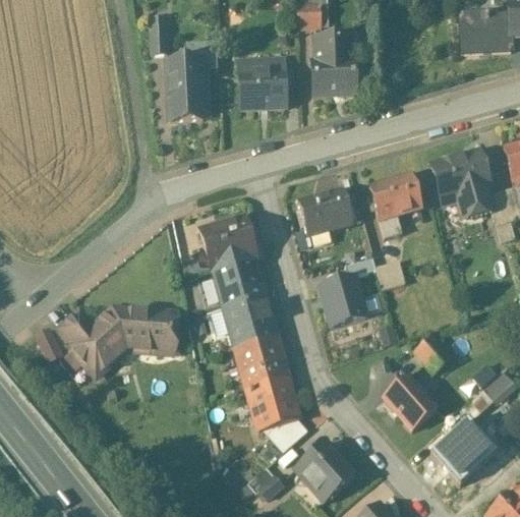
[(508,0),(509,16),(510,37),(511,38),(519,37),(519,0),(508,0)]
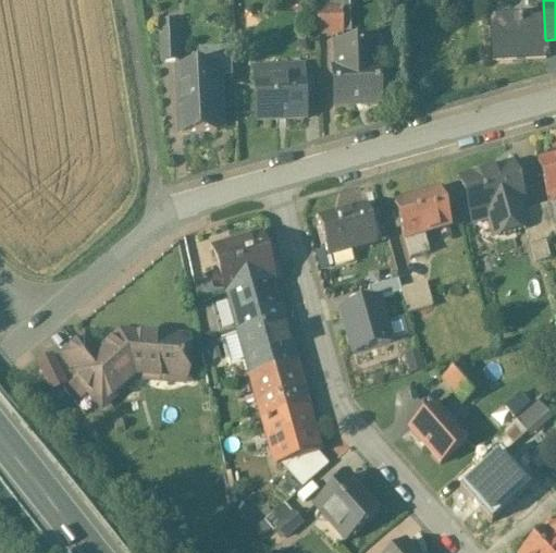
[(342,5),(318,7),(319,32),(343,31),(342,5)]
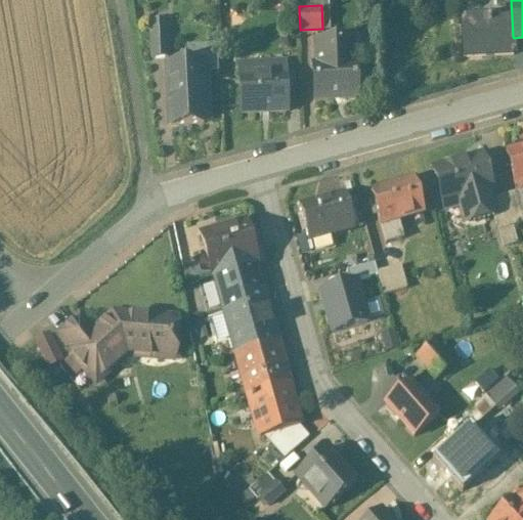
[(490,17),(490,13),(463,15),(464,54),(514,51),(514,38),(513,37),(512,16),(490,17)]
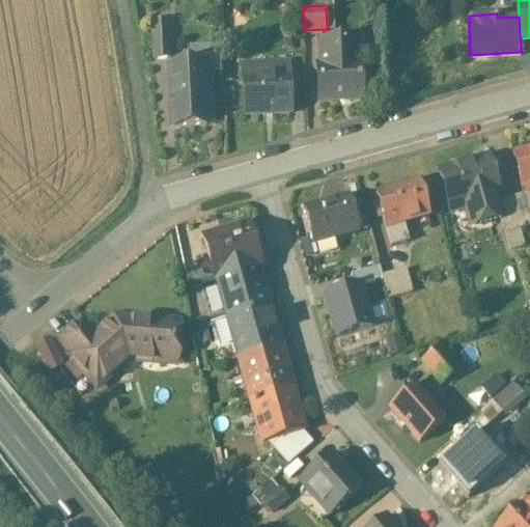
[(169,19),(152,19),(154,34),(170,34),(169,19)]
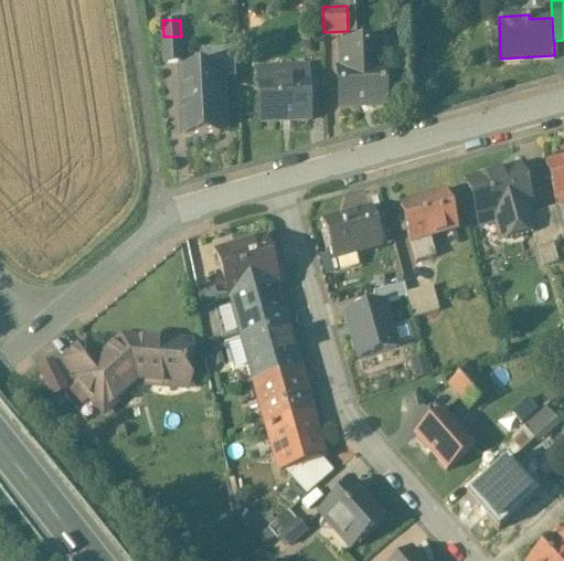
[(181,36),(163,36),(165,60),(182,59),(181,36)]
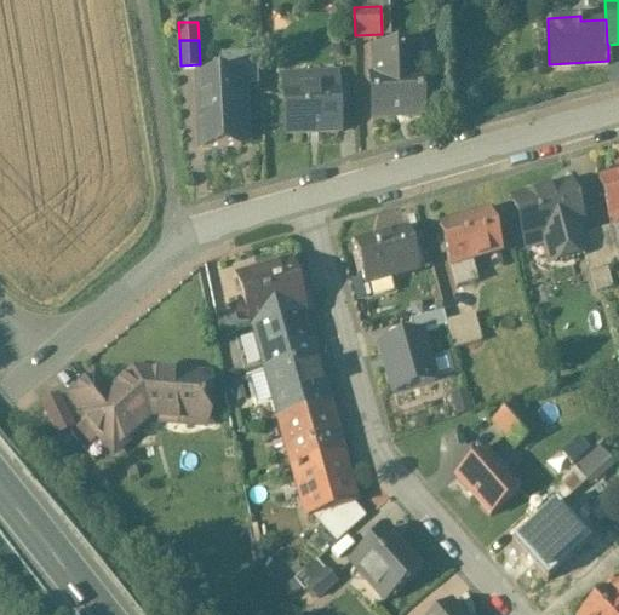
[(418,42),(376,44),(377,74),(371,75),(373,114),(423,111),(423,92),(431,91),(430,78),(422,78),(422,73),(419,73),(418,42)]
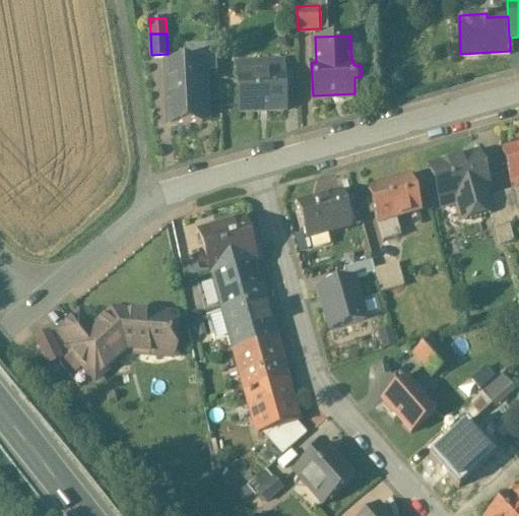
[(206,60),(167,62),(170,121),(203,120),(202,109),(208,109),(206,60)]
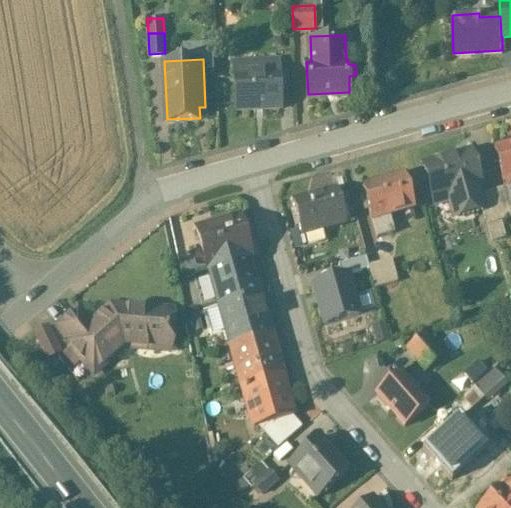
[(278,59),(244,61),(245,73),(235,73),(237,108),(281,106),(278,59)]
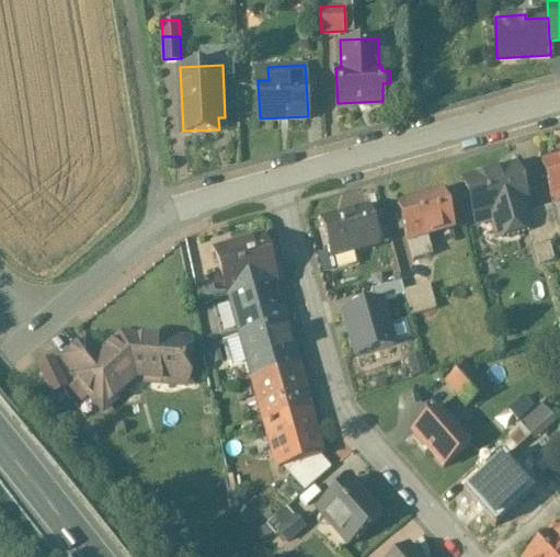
[(559,155),(541,160),(552,196),(555,196),(556,201),(556,203),(557,203),(559,202),(559,155)]
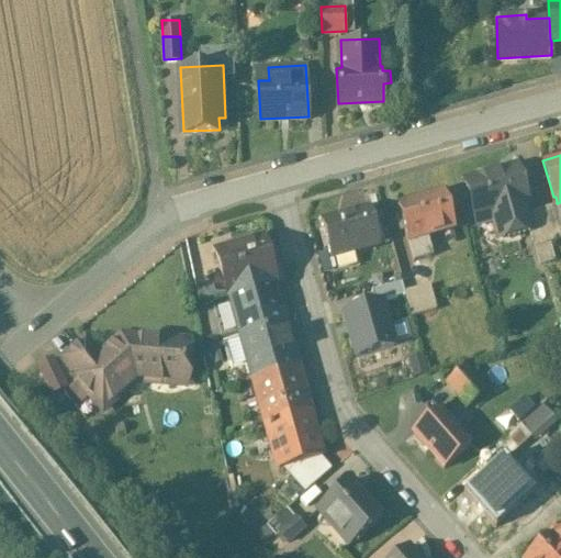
[(516,164),(466,178),(477,216),(478,216),(479,222),(495,218),(496,218),(494,212),(516,205),(527,203),(516,164)]
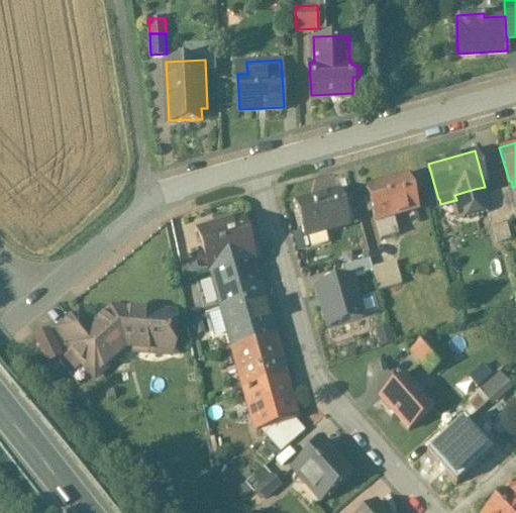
[(409,174),(367,187),(376,219),(381,237),(399,232),(394,214),(418,207),(409,174)]
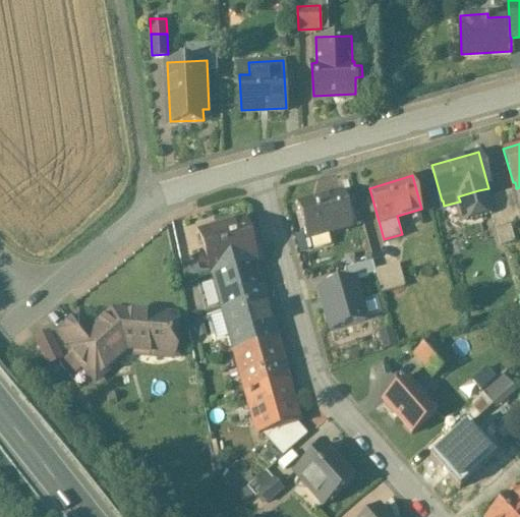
[(516,186),(503,190),(511,221),(519,218),(519,197),(517,188),(516,188),(516,186)]
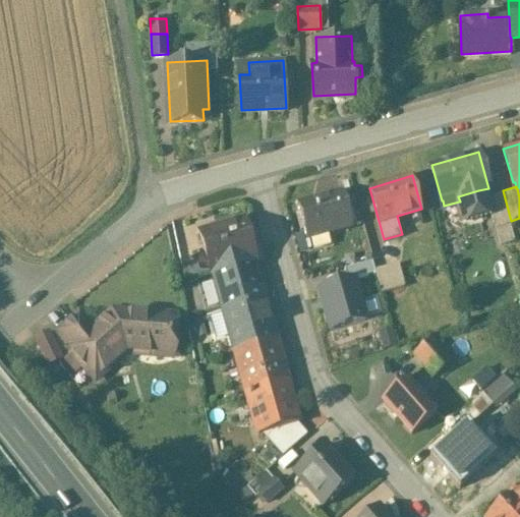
[(343,190),(298,202),(307,237),(352,225),(343,190)]
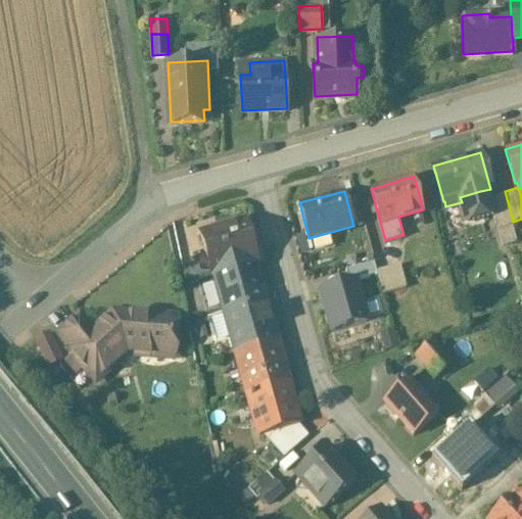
[(480,191),(460,197),(462,202),(461,202),(464,213),(469,216),(483,213),(485,208),(480,191)]
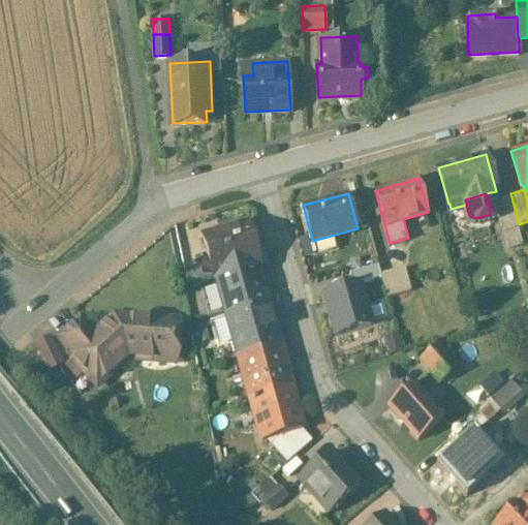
[(510,193),(495,197),(503,229),(519,224),(510,193)]
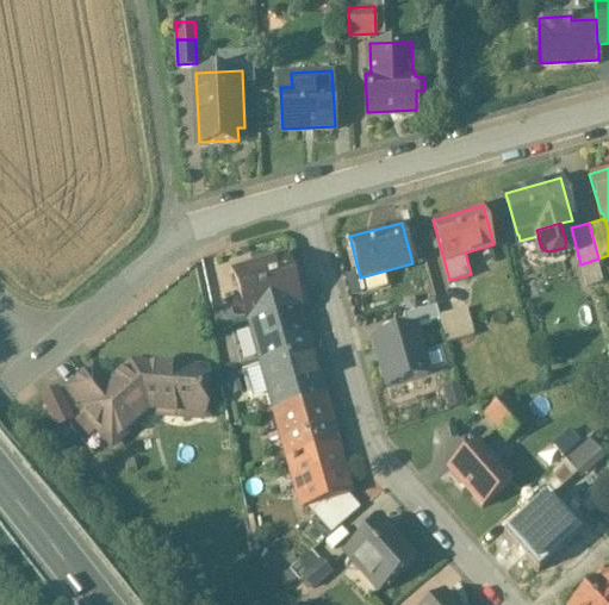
[(286,254),(235,268),(248,316),(250,316),(297,303),(299,301),(286,254)]
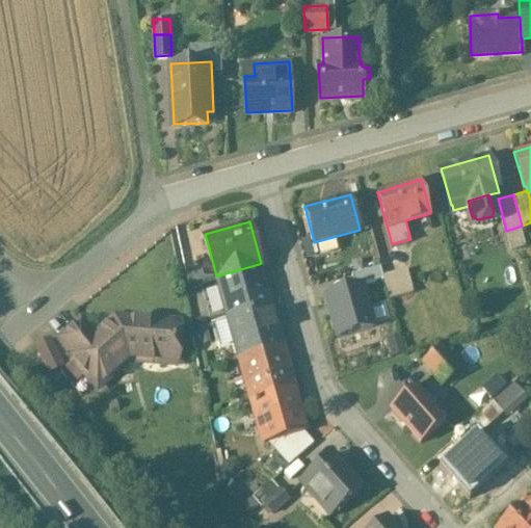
[(259,264),(218,275),(220,282),(203,287),(210,315),(229,310),(230,316),(270,305),(259,264)]
